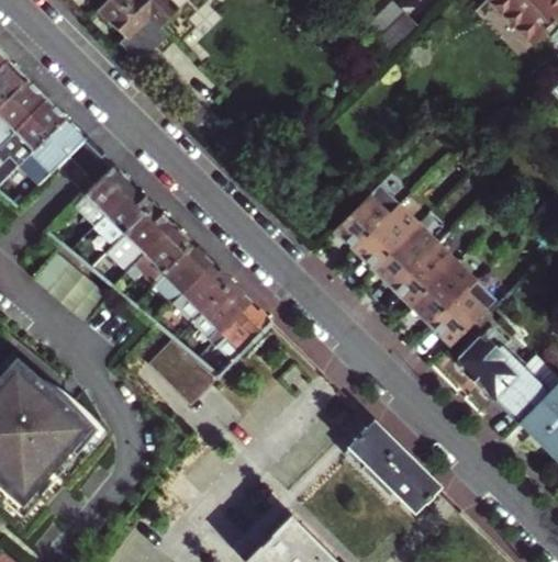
[(107,0),(93,13),(123,42),(131,34),(144,47),(152,38),(151,37),(158,31),(176,13),(163,0),(107,0)]
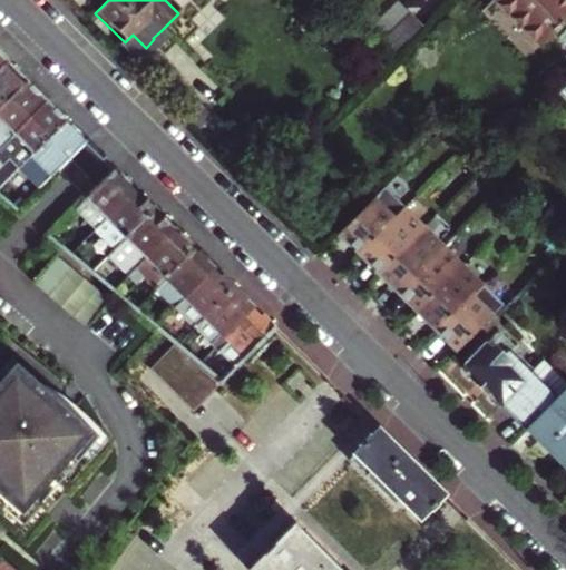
[(394,0),(370,25),(383,38),(409,12),(396,0),(394,0)]
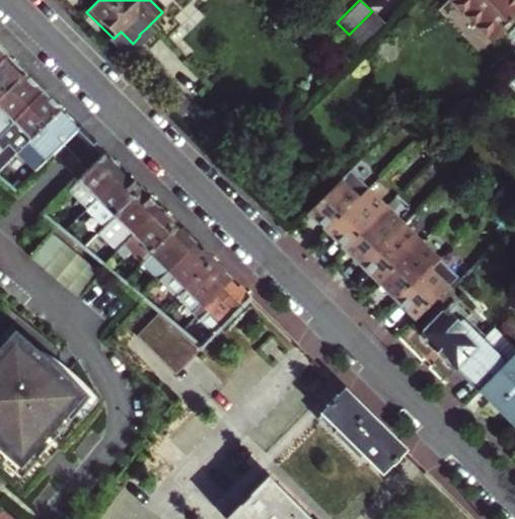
[(452,0),(469,17),(484,0),(452,0)]
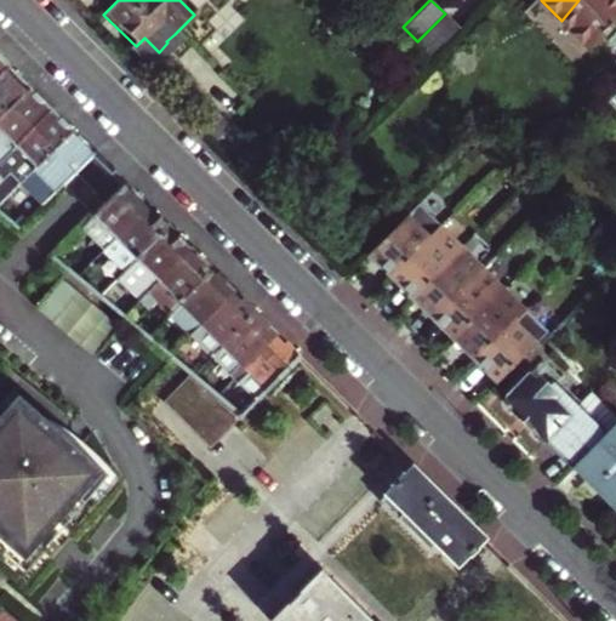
[(615,3),(612,0),(579,0),(562,21),(554,29),(580,55),(608,27),(615,34),(615,3)]
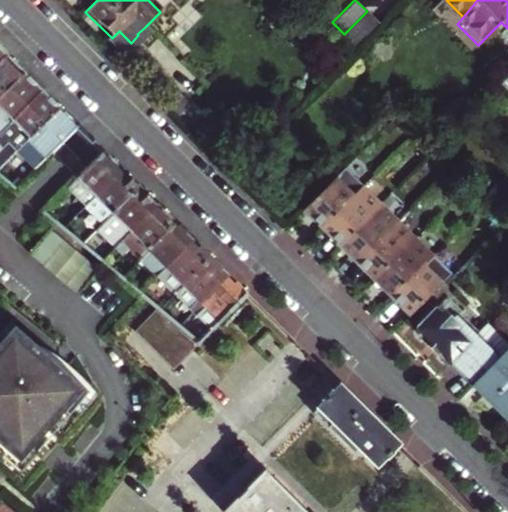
[(379,24),(367,11),(344,34),(357,47),(379,24)]
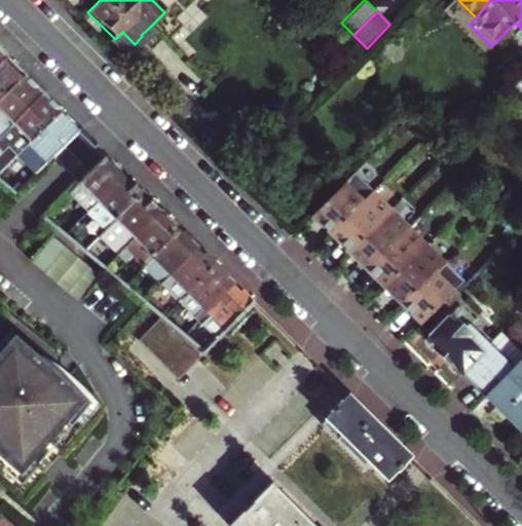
[(122,32),(115,39),(110,44),(129,63),(156,37),(148,29),(141,35),(142,36),(135,44),(122,32)]
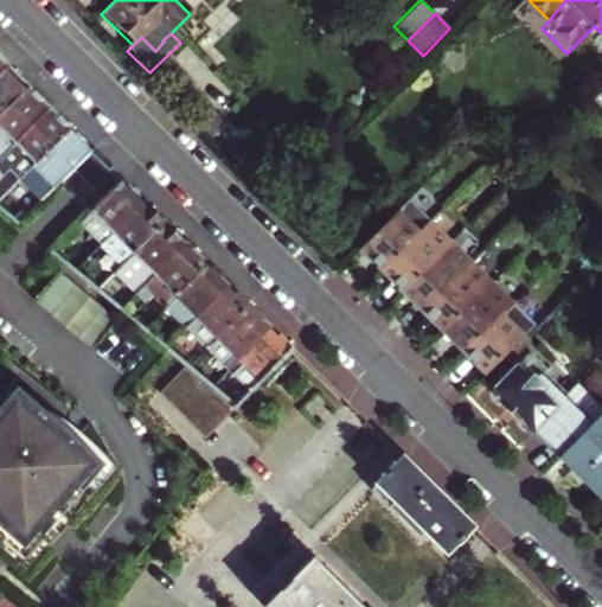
[(8,66),(0,75),(0,117),(29,88),(8,66)]
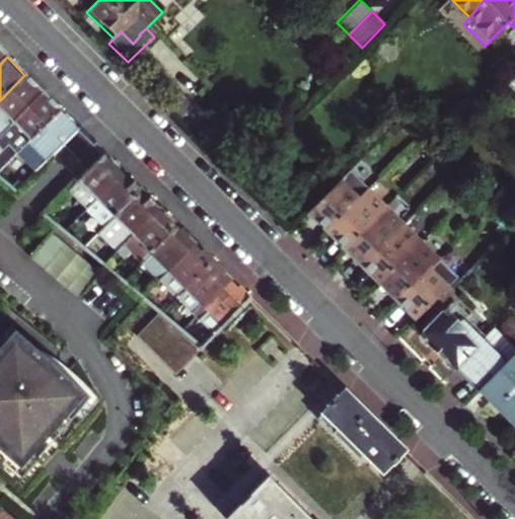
[(0,134),(43,92),(24,75),(0,100),(0,104),(10,114),(0,123),(0,134)]
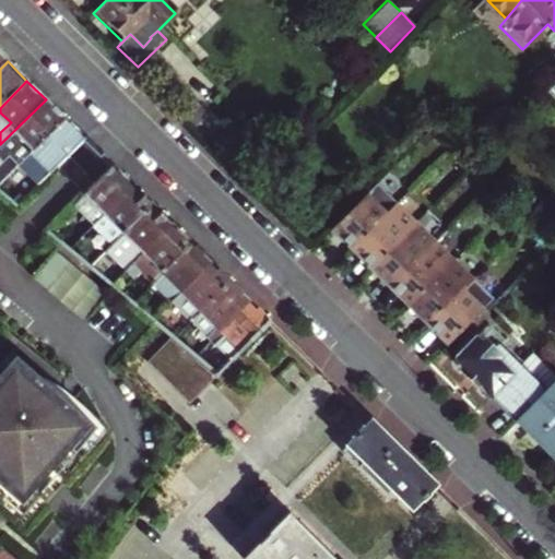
[(554,82),(545,93),(554,102),(554,82)]
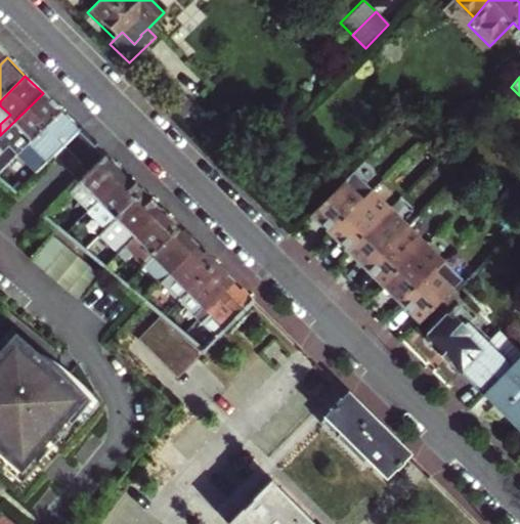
[(0,146),(10,137),(13,141),(26,130),(33,137),(60,111),(43,93),(0,135),(0,146)]
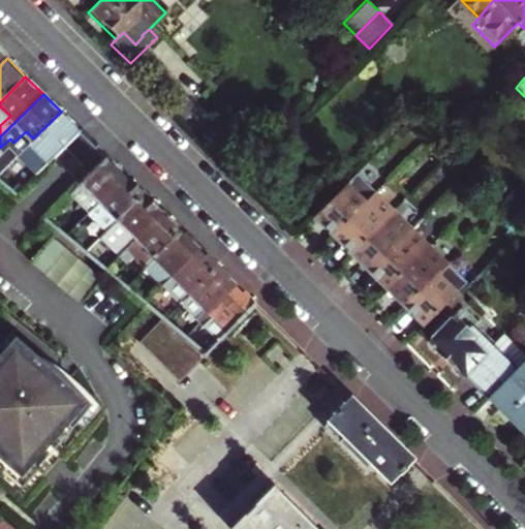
[(0,125),(10,116),(0,106),(0,125)]
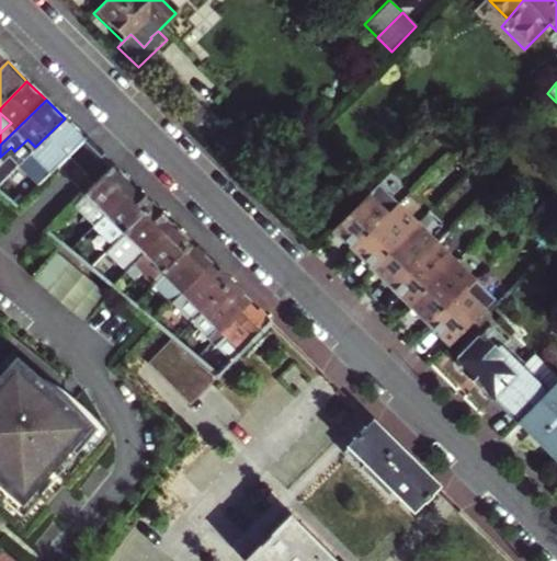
[(35,147),(15,167),(26,178),(16,189),(27,198),(84,138),(65,118),(35,147)]
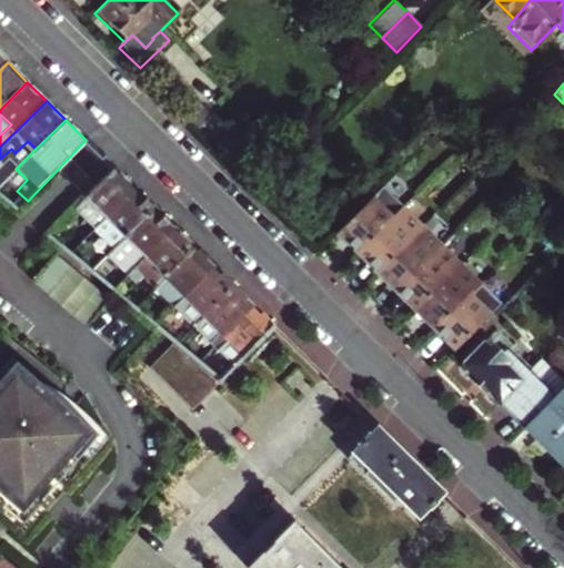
[(74,209),(94,229),(136,190),(114,169),(74,209)]
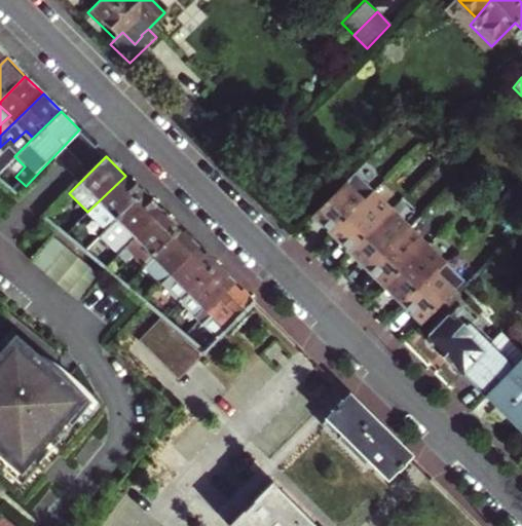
[(26,186),(15,177),(5,166),(0,171),(0,179),(17,194),(26,186)]
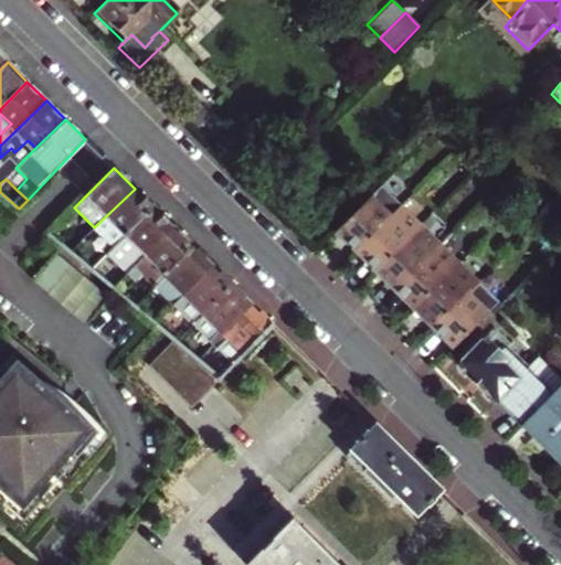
[(374,180),(332,230),(353,249),(397,200),(374,180)]
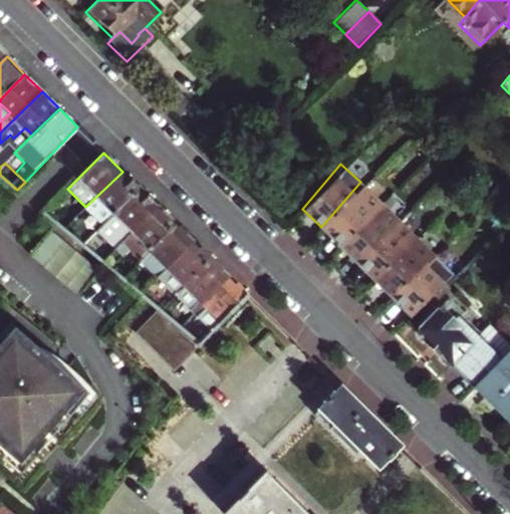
[(85,207),(104,225),(140,189),(122,172),(85,207)]
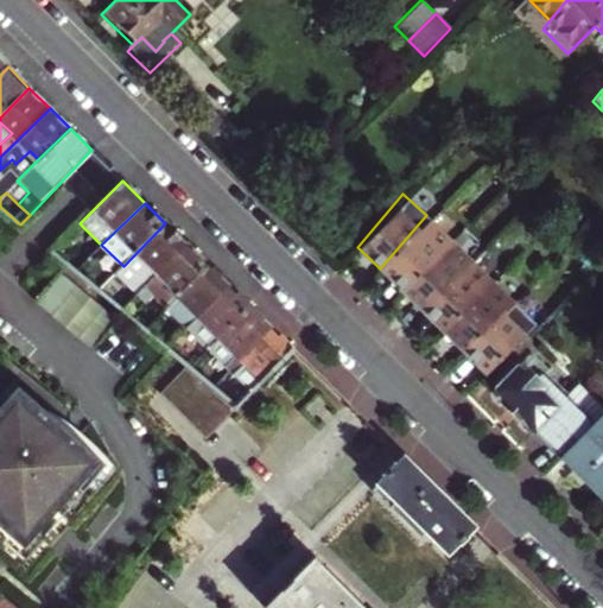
[(449,236),(426,215),(380,268),(402,289),(449,236)]
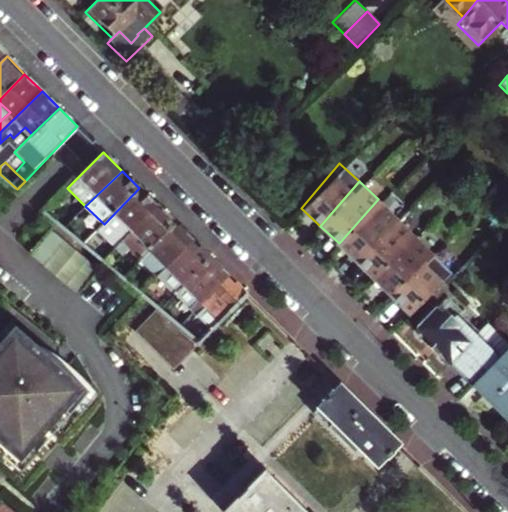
[(139,188),(104,224),(87,240),(106,257),(121,242),(157,206),(139,188)]
